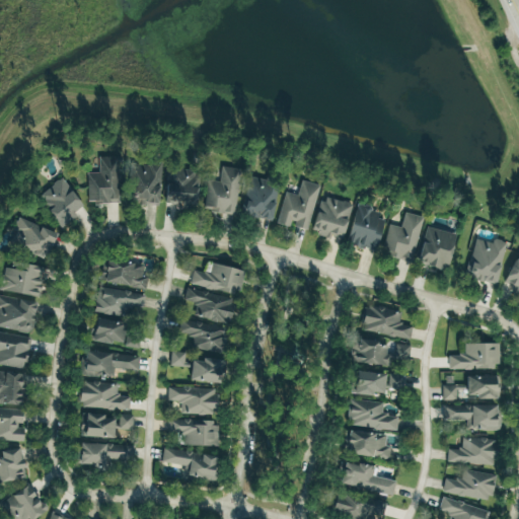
[(121,156),(101,157),(101,172),(89,172),(90,204),(122,203),(121,156)]
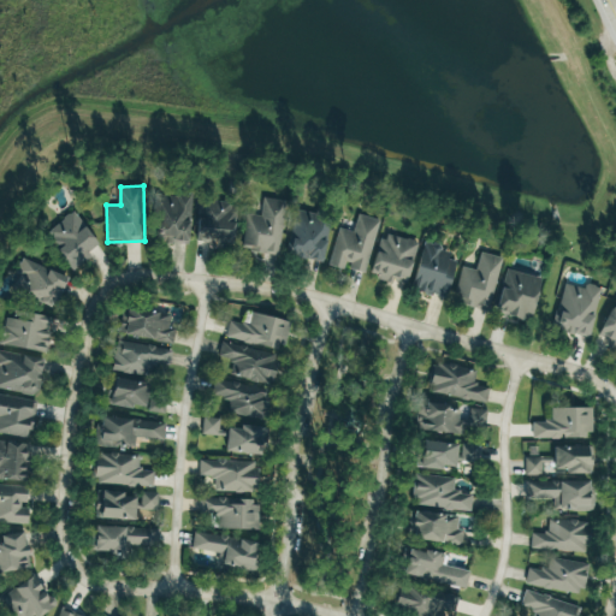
[(196,197),(160,194),(158,213),(169,214),(166,240),(191,243),(196,197)]
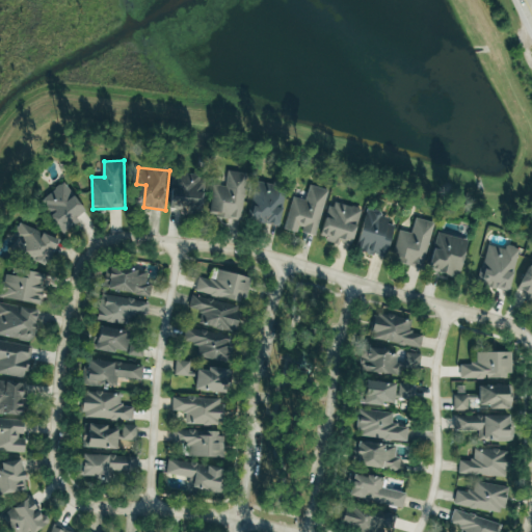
[(190,174),(174,173),(171,208),(183,209),(183,211),(205,212),(208,170),(190,169),(190,174)]
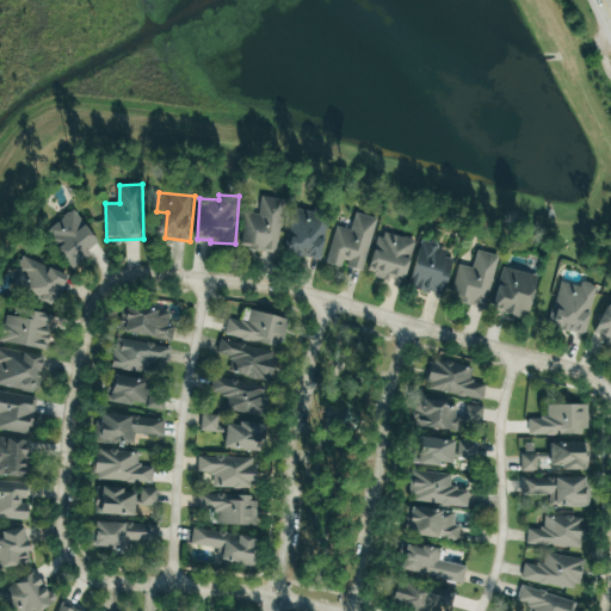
[(287,199),(263,196),(260,214),(247,213),(242,248),(279,253),(287,199)]
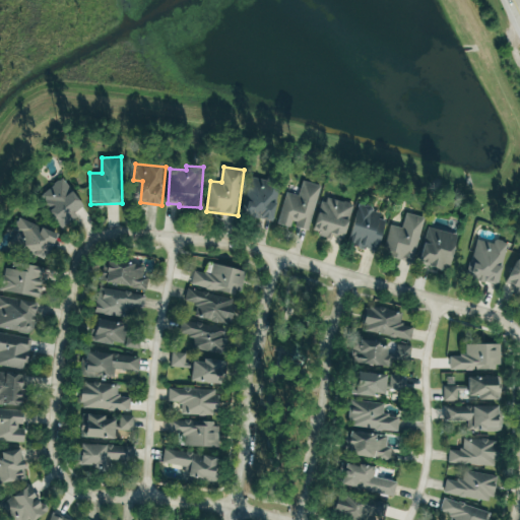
[(42,196),(64,228),(76,219),(71,213),(84,204),(65,178),(42,196)]
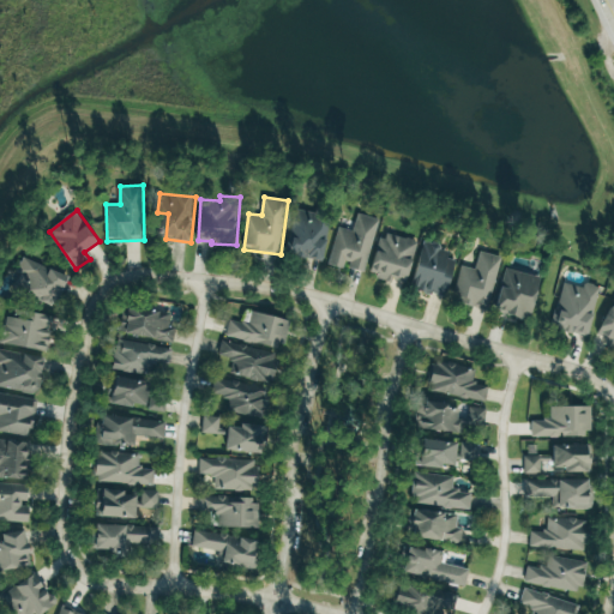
[(324,260),(332,217),(296,210),(288,253),(324,260)]
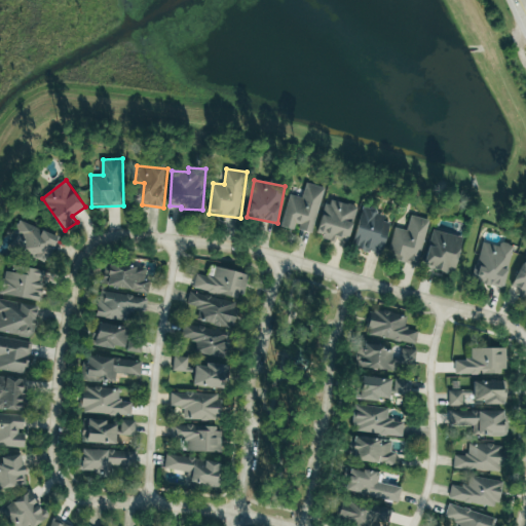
[(326,187),(307,183),(303,197),(290,194),(282,226),(297,230),(298,228),(314,232),(326,187)]
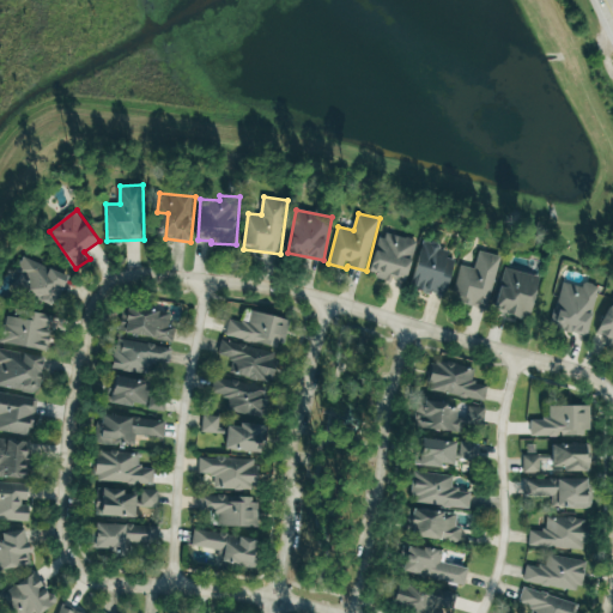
[(370,273),(408,283),(419,242),(381,232),(370,273)]
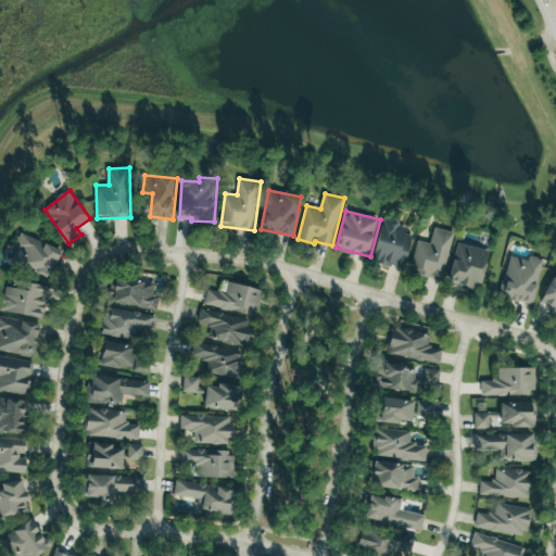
[(378,263),(408,266),(414,225),(382,220),(378,263)]
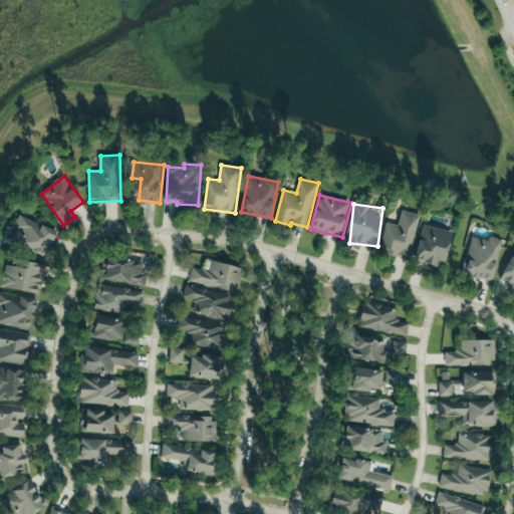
[(421,215),(403,210),(399,225),(387,222),(379,251),(410,259),(421,215)]
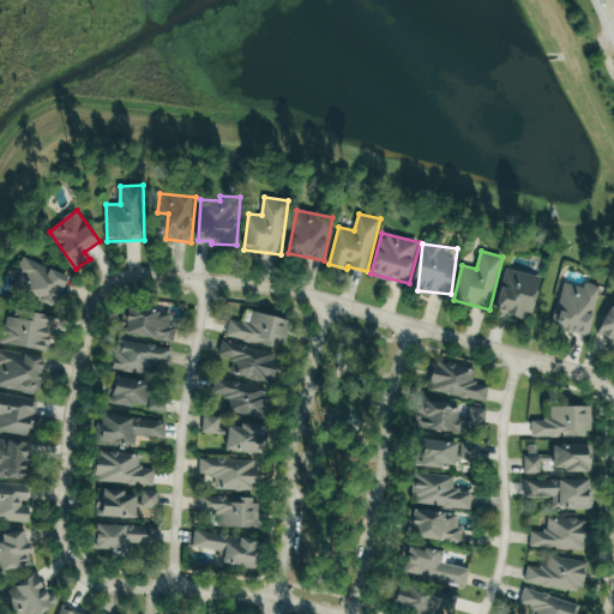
[(23,274),(16,290),(58,308),(71,277),(24,257),(18,271),(23,274)]
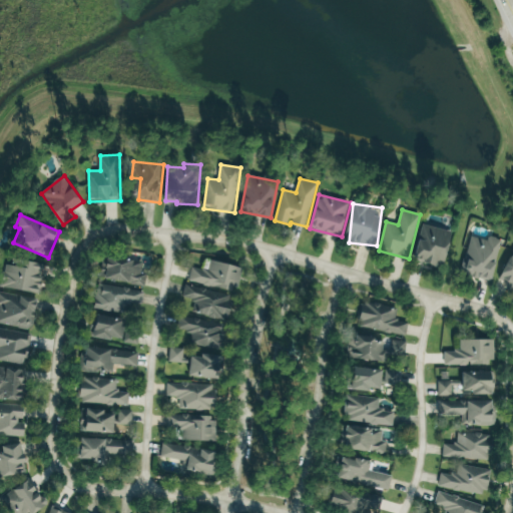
[(446,267),(455,231),(425,223),(416,259),(446,267)]
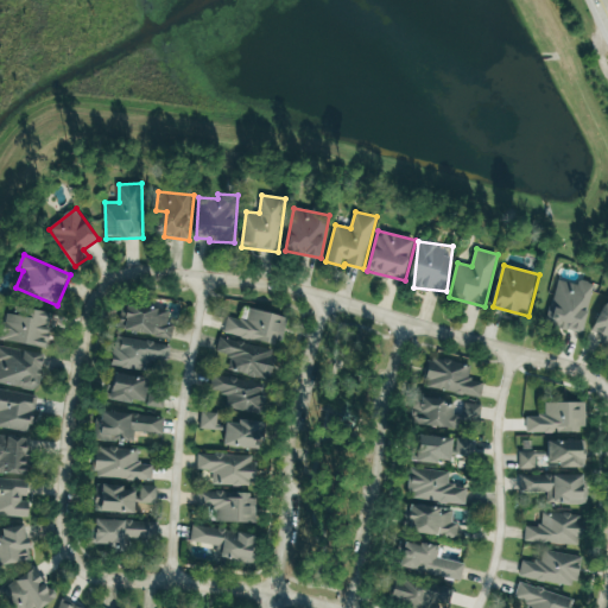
[(583,333),(596,284),(581,279),(580,284),(559,279),(548,323),(583,333)]
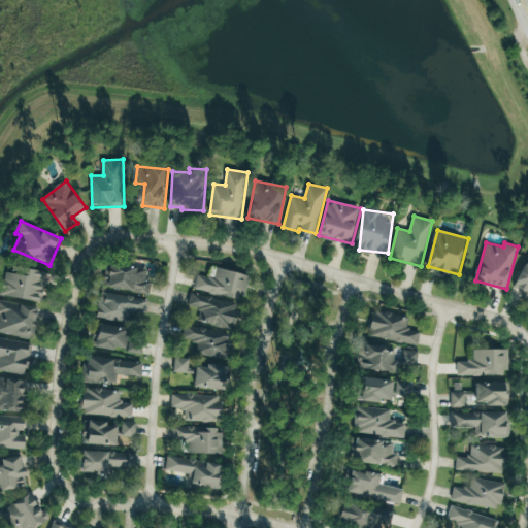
[(527,257),(517,288),(527,292),(527,257)]
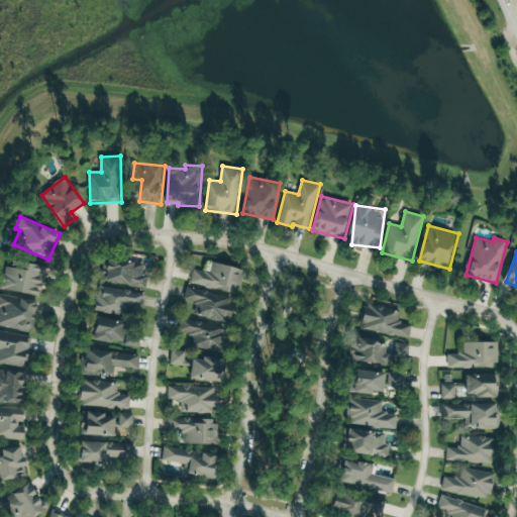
[(146,288),(148,277),(143,276),(145,265),(106,259),(102,281),(146,288)]
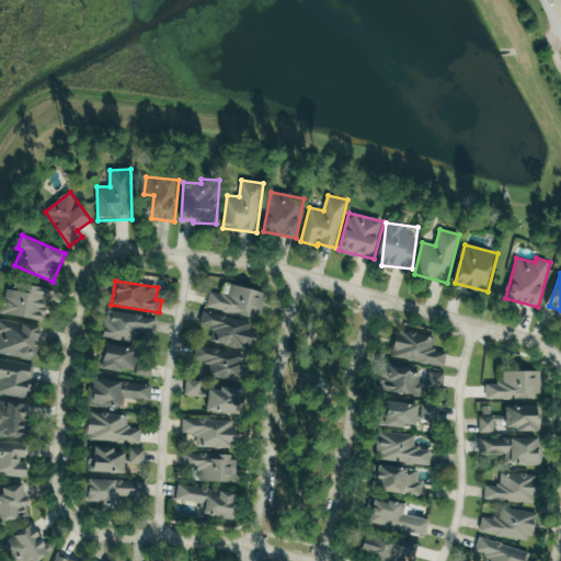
[(44,321),(50,290),(20,284),(18,292),(9,289),(3,313),(44,321)]
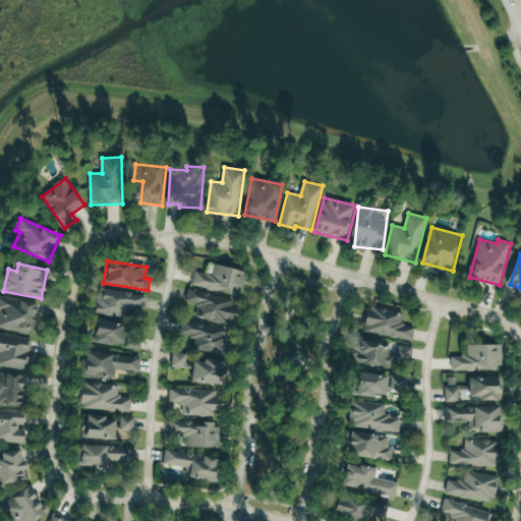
[(247,272),(215,264),(212,275),(195,271),(187,300),(198,304),(195,316),(231,326),(238,298),(241,299),(247,272)]
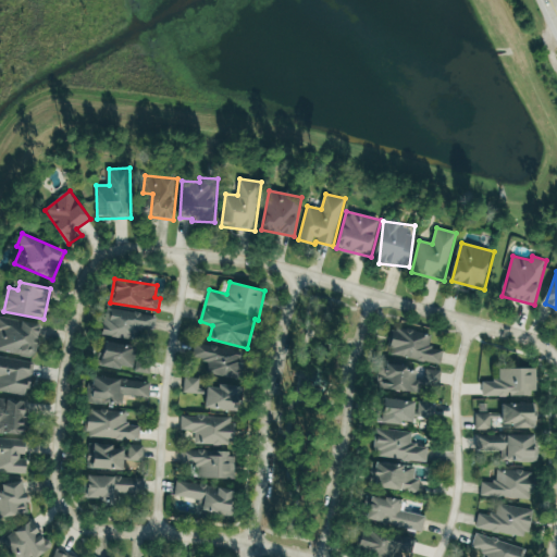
[(138,339),(139,329),(156,331),(158,314),(110,309),(107,335),(138,339)]
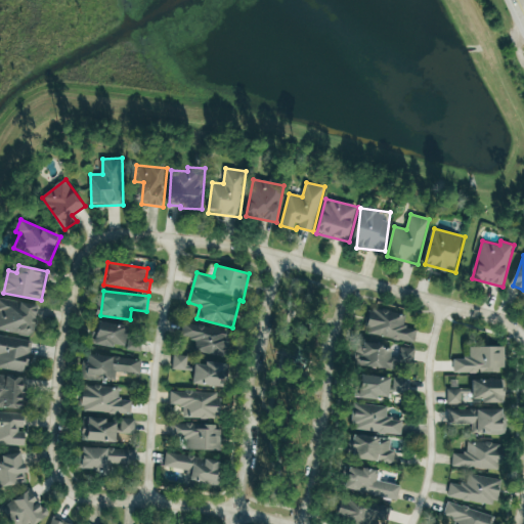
[(0,330),(34,337),(40,305),(0,298),(0,330)]
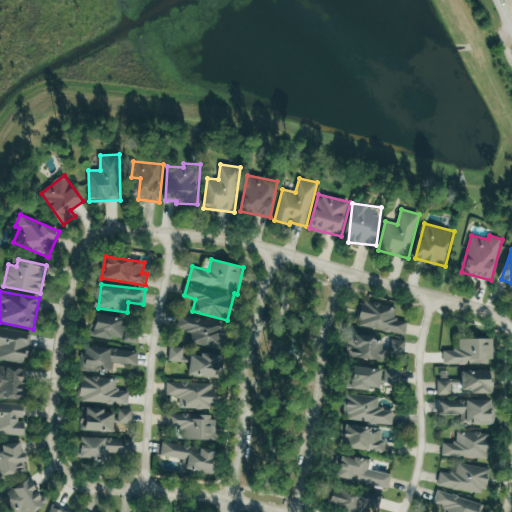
[(362,300),(357,325),(406,335),(409,322),(395,319),(398,307),(362,300)]
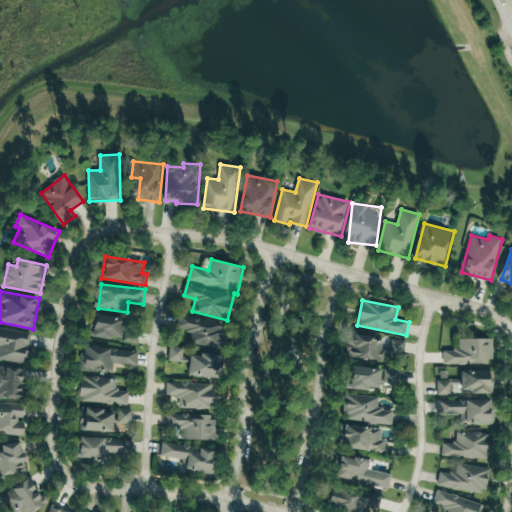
[(128,319),(99,314),(95,335),(123,341),(128,319)]
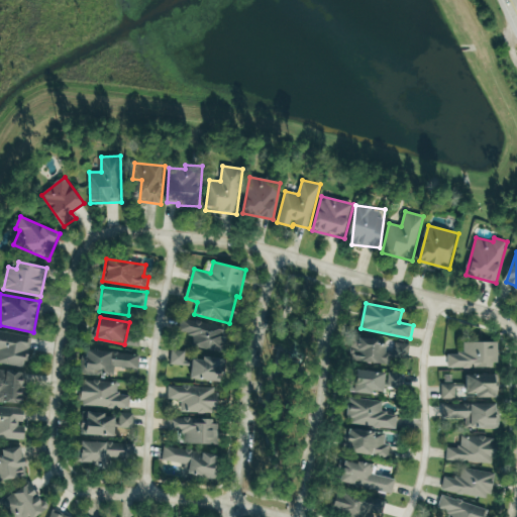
[(192,345),(224,352),(229,328),(186,319),(183,333),(194,335),(192,345)]
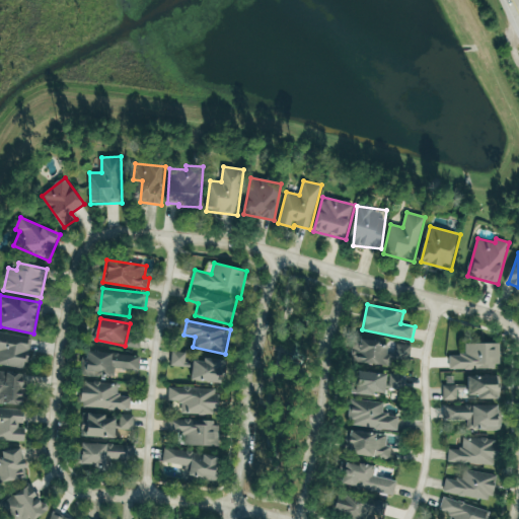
[(0,364),(28,368),(32,336),(0,332),(0,364)]
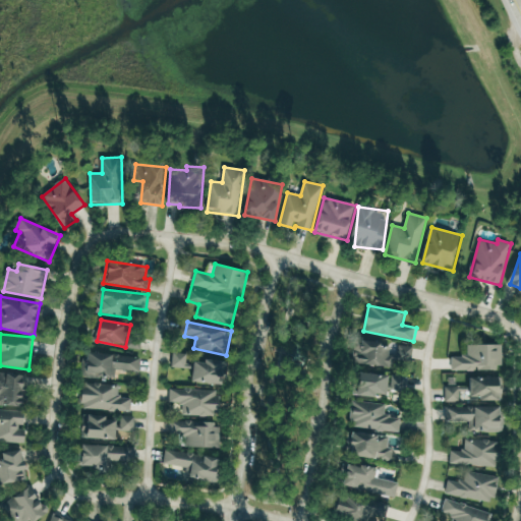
[(413,346),(399,345),(398,354),(391,353),(393,343),(357,339),(354,363),(395,368),(396,359),(411,361),(413,346)]
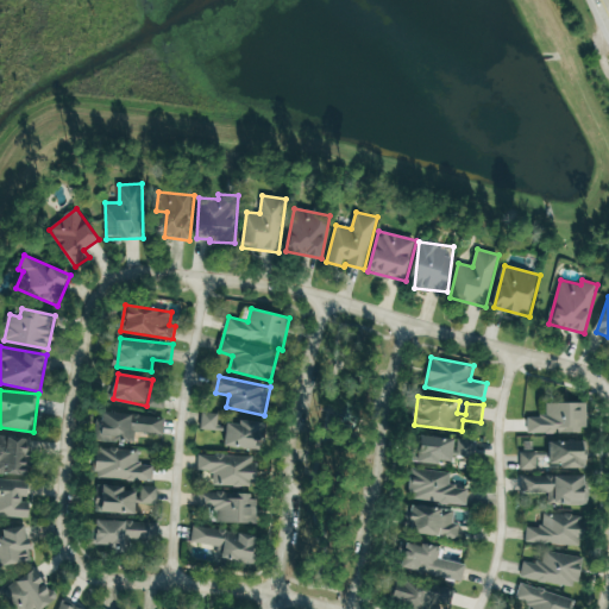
[(528,433),(588,432),(588,402),(547,403),(547,416),(528,416),(528,433)]
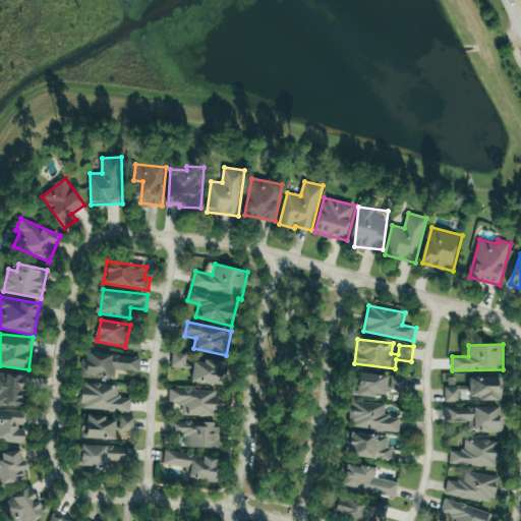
[(115,380),(116,369),(140,372),(141,356),(85,351),(82,377),(115,380)]
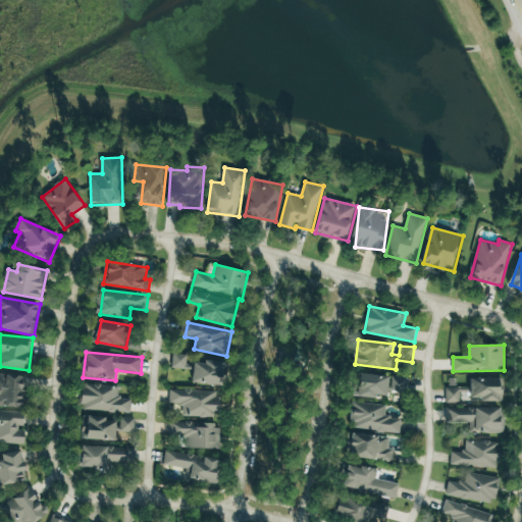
[(187,369),(188,355),(173,354),(173,368),(187,369)]
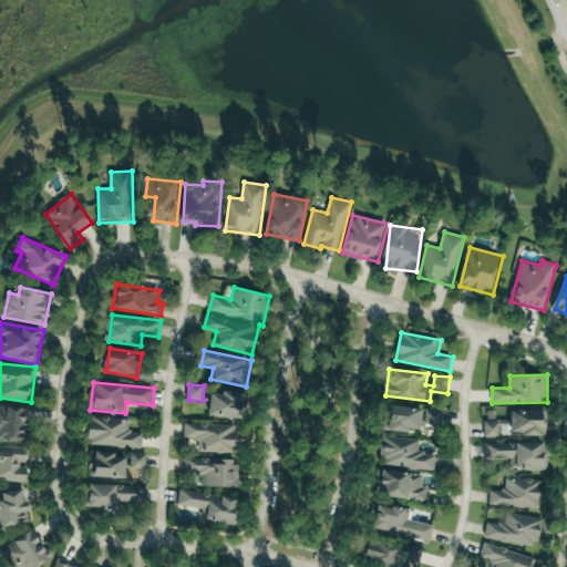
[(244,421),(249,395),(225,390),(224,395),(215,394),(210,414),(244,421)]
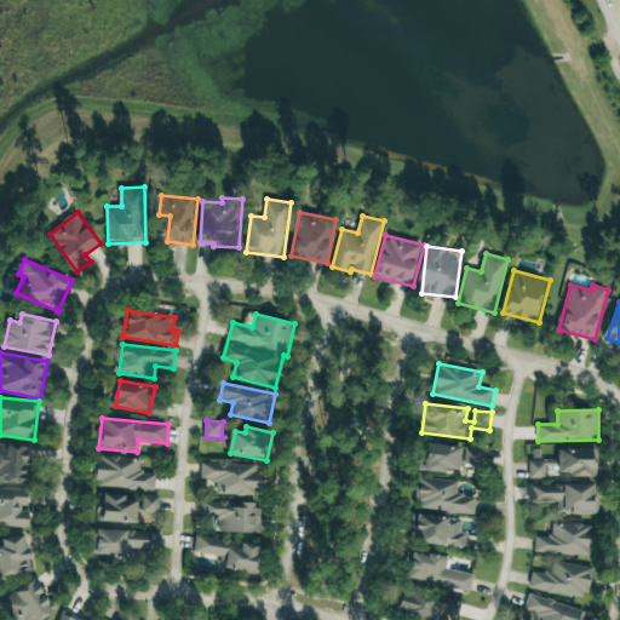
[(480,451),(431,441),(426,468),(463,475),(465,464),(477,465),(480,451)]
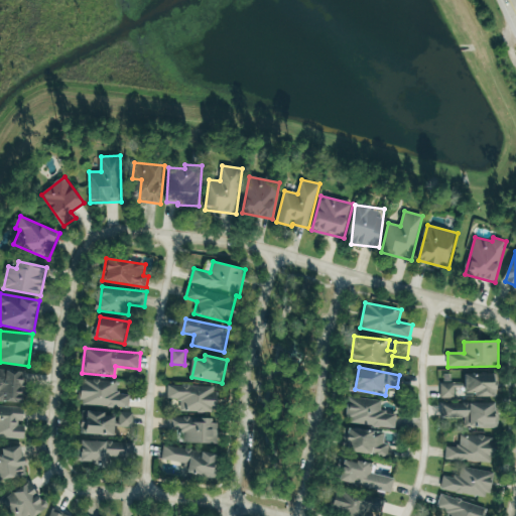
[(0,402),(24,403),(26,370),(0,369),(0,402)]
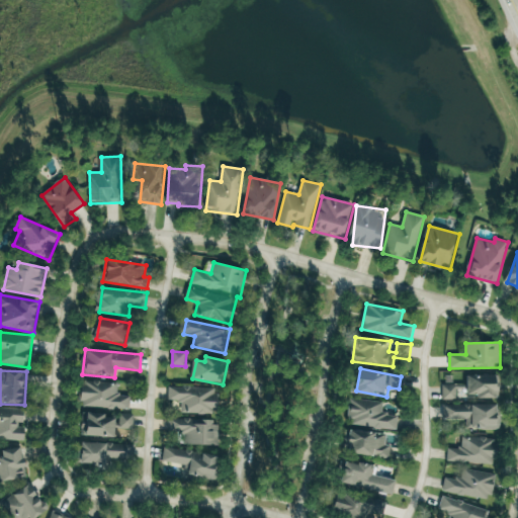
[(500,398),(500,374),(468,375),(468,398),(500,398)]
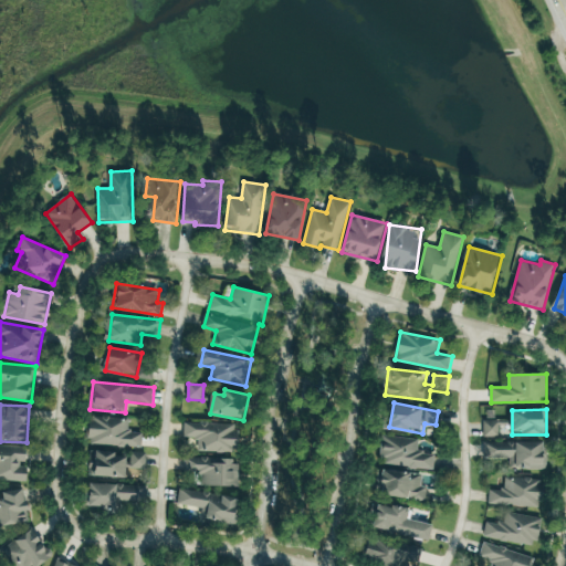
[(144,432),(129,431),(130,418),(90,416),(88,444),(143,447),(144,432)]
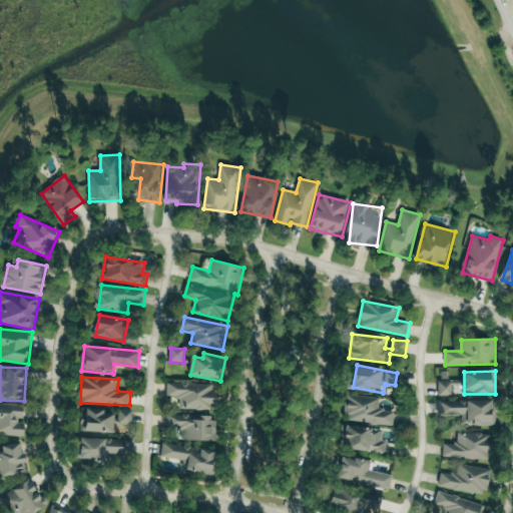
[(180,409),(216,411),(217,385),(168,383),(167,397),(180,397),(180,409)]
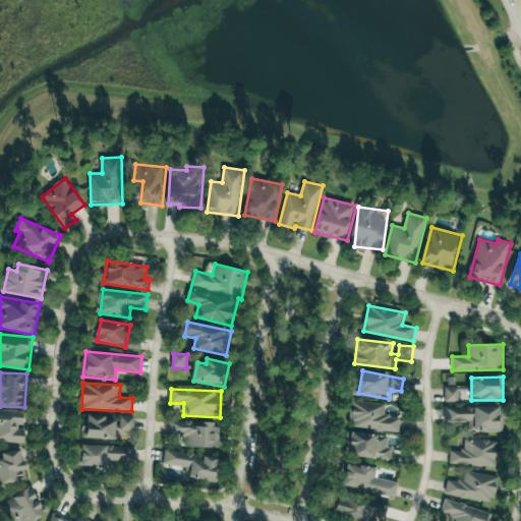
[(400,430),(401,417),(386,416),(387,403),(353,402),(352,428),(400,430)]
